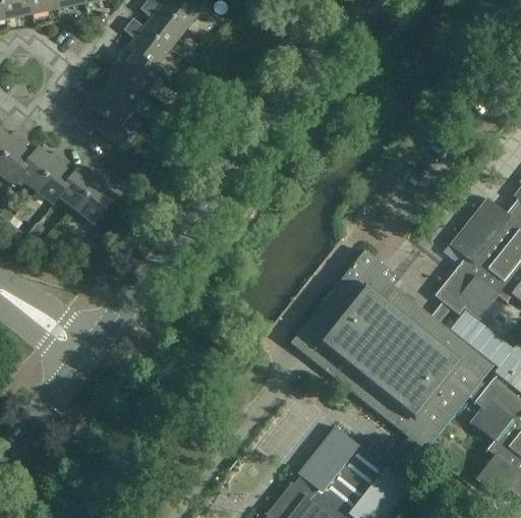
[(33,13),(30,0),(2,0),(6,18),(33,13)]
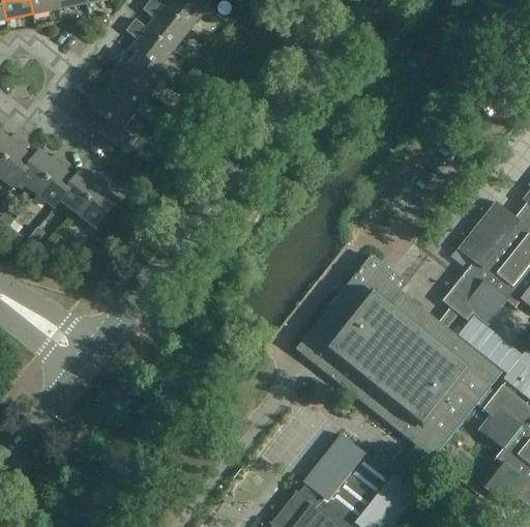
[(60,8),(58,0),(30,0),(33,13),(60,8)]
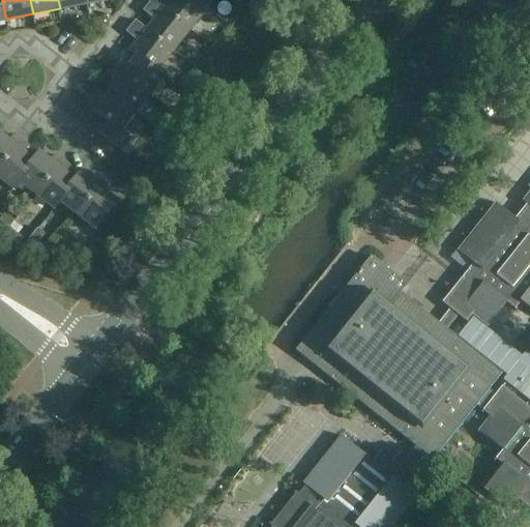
[(87,2),(86,0),(58,0),(60,8),(87,2)]
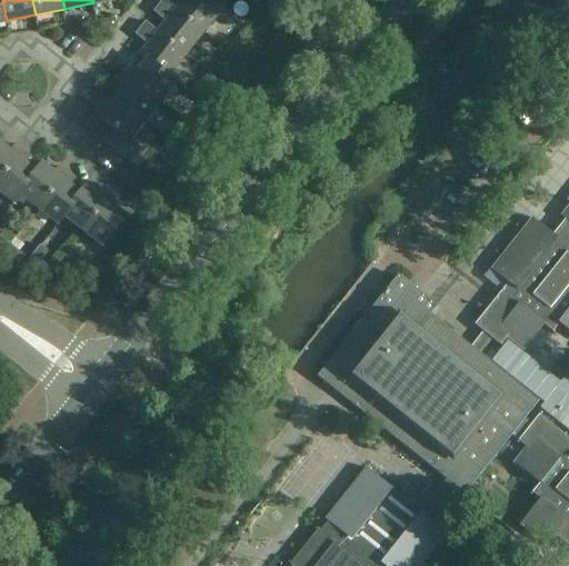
[(207,26),(179,3),(176,7),(168,0),(160,0),(158,3),(165,9),(160,15),(166,19),(161,25),(190,47),(207,26)]
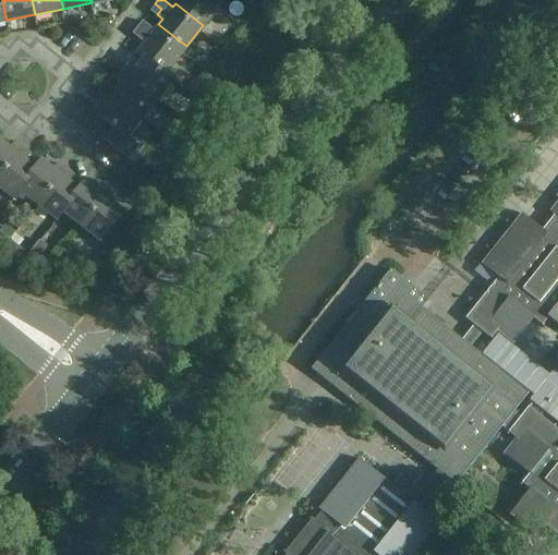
[(220,4),(214,0),(178,0),(176,3),(203,25),(220,4)]
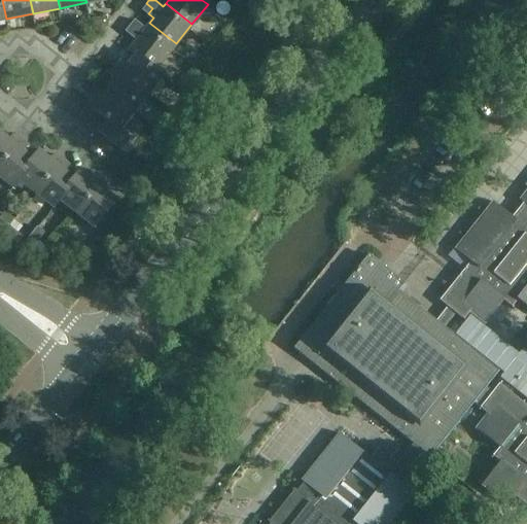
[(176,43),(149,23),(146,27),(135,19),(130,25),(135,29),(131,34),(137,38),(134,42),(161,64),(176,43)]
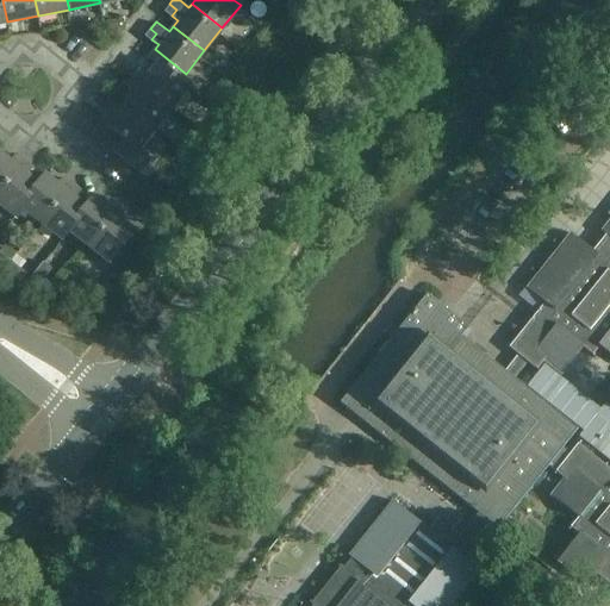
[(186,74),(155,49),(148,57),(156,63),(147,74),(141,69),(138,73),(176,104),(190,87),(181,80),(186,74)]
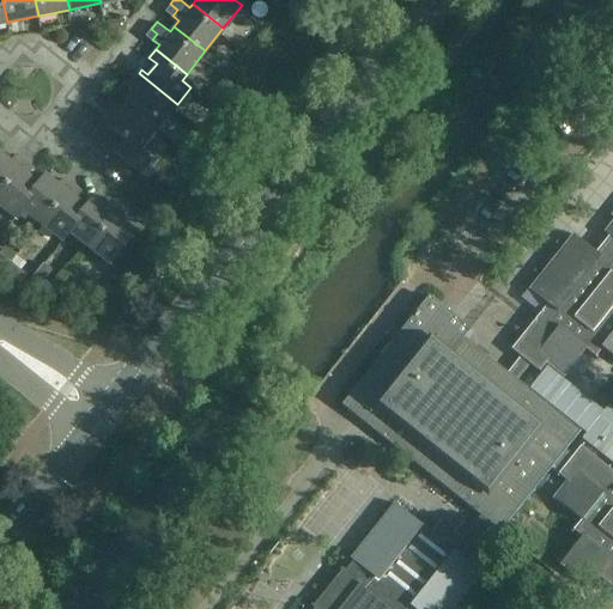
[(177,104),(139,73),(128,86),(134,91),(127,101),(159,127),(177,104)]
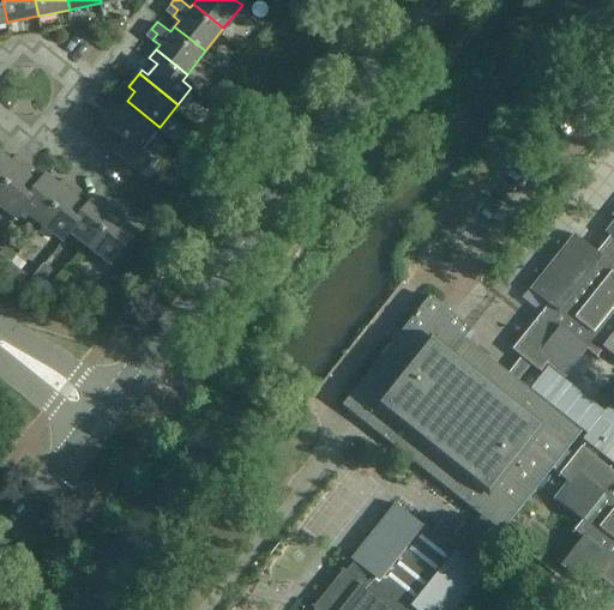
[(160,127),(127,101),(115,115),(109,110),(102,119),(124,137),(113,150),(142,173),(154,158),(142,150),(160,127)]
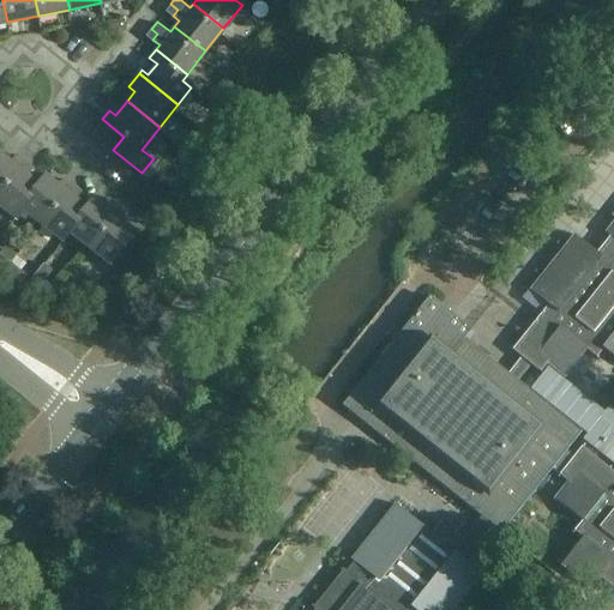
[(223,140),(235,125),(227,118),(215,133),(223,140)]
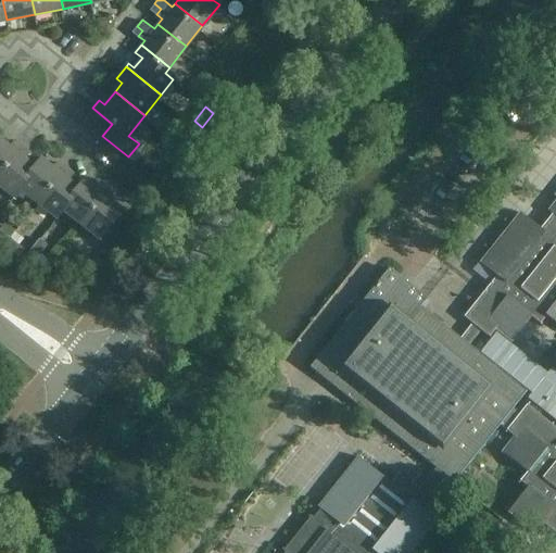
[(178,141),(186,148),(194,136),(187,130),(178,141)]
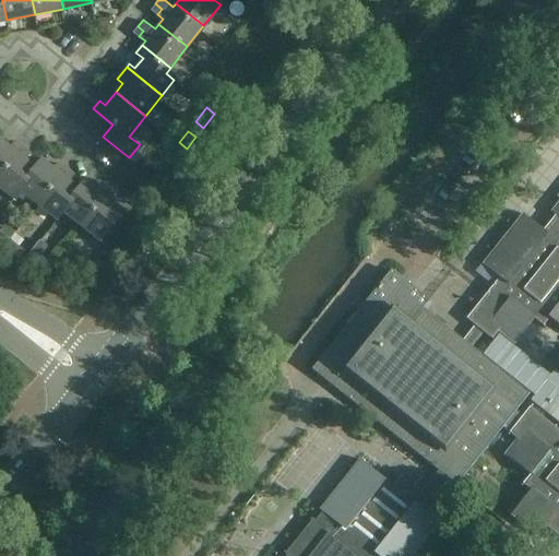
[(0,139),(0,175),(23,146),(15,141),(10,146),(0,139)]
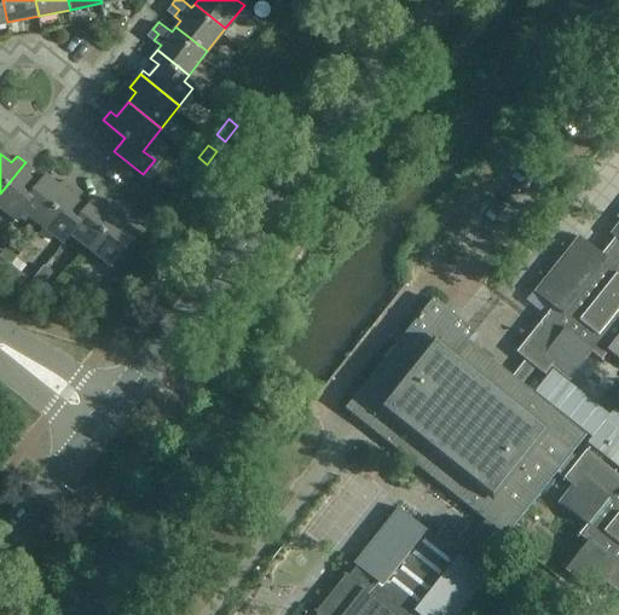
[(207,164),(198,157),(184,175),(192,181),(194,180),(207,164)]
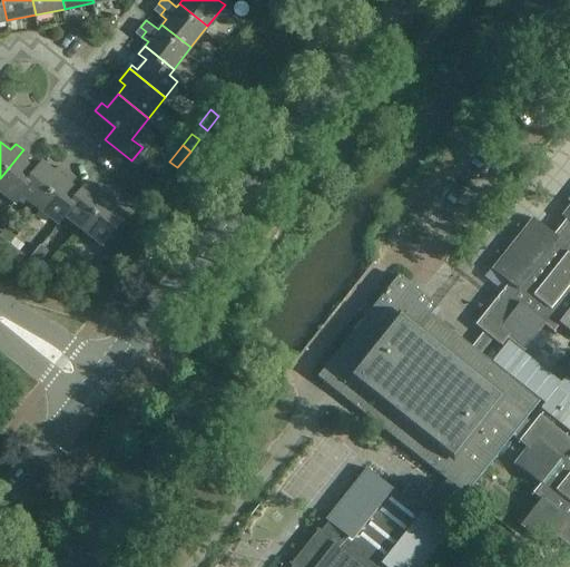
[(23,149),(0,178),(0,191),(12,202),(43,163),(42,162),(36,170),(26,163),(31,156),(23,149)]
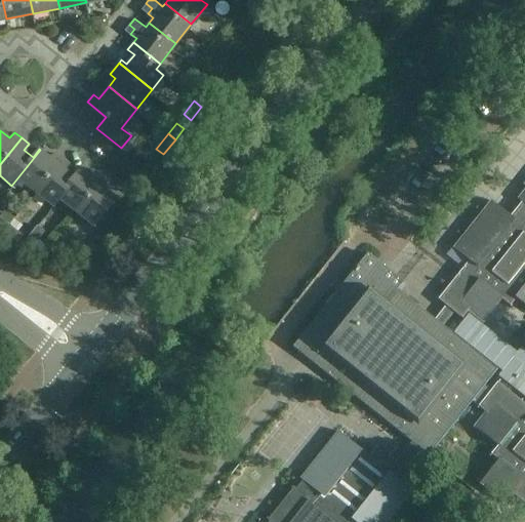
[(40,150),(11,186),(12,186),(18,178),(35,192),(63,158),(55,152),(50,158),(40,150)]
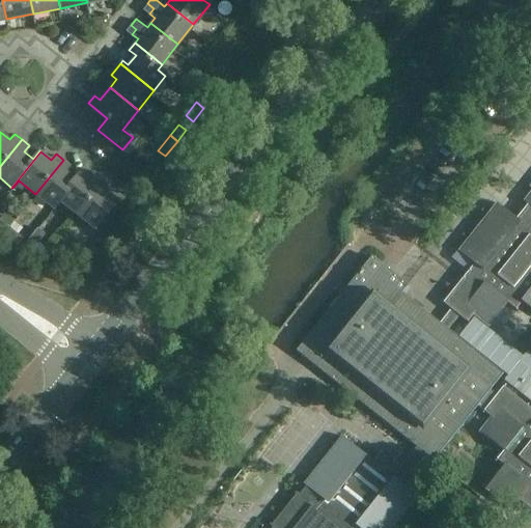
[(63,160),(35,194),(53,207),(82,171),(81,171),(75,178),(65,171),(70,165),(63,160)]
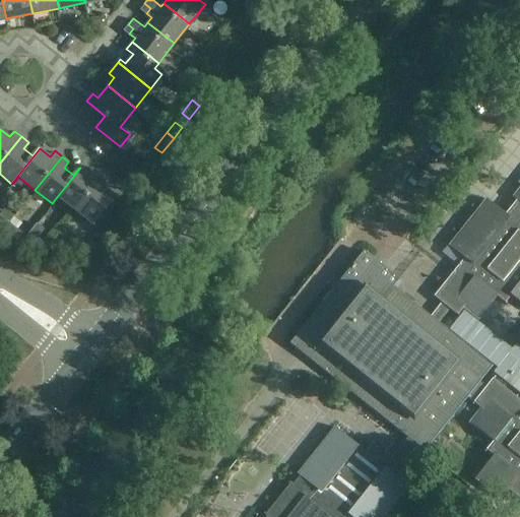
[(80,168),(52,203),(53,204),(59,196),(75,209),(102,176),(94,171),(90,176),(80,168)]
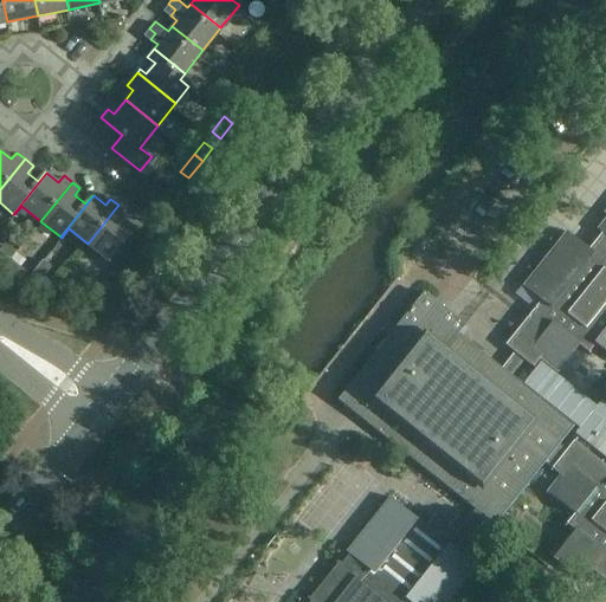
[(118,205),(88,244),(109,260),(135,228),(122,218),(127,212),(118,205)]
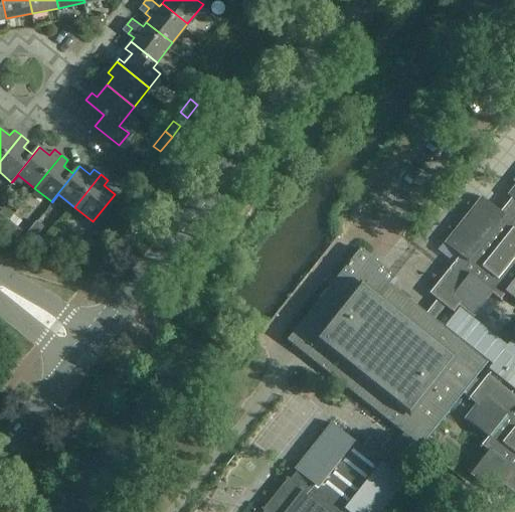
[(438,297),(446,303),(456,312),(461,306),(474,316),(493,293),(502,301),(508,293),(514,298),(514,182),(507,192),(514,198),(514,208),(511,205),(505,213),(482,194),(445,240),(459,252),(428,290),(438,297)]
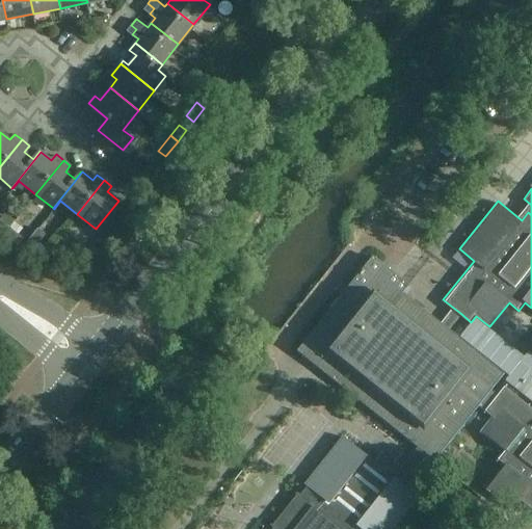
[(6,208),(1,216),(19,228),(24,220),(6,208)]
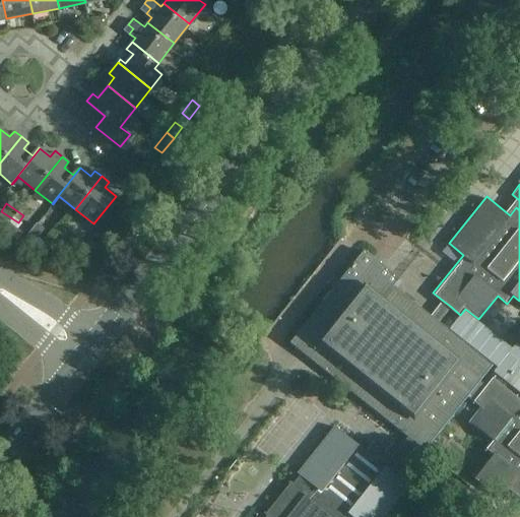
[(0,224),(4,229),(10,221),(0,213),(0,224)]
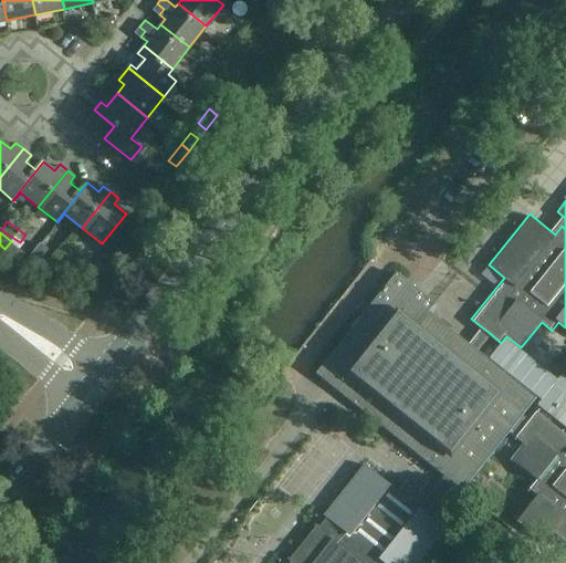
[(11,241),(4,249),(18,260),(24,252),(11,241)]
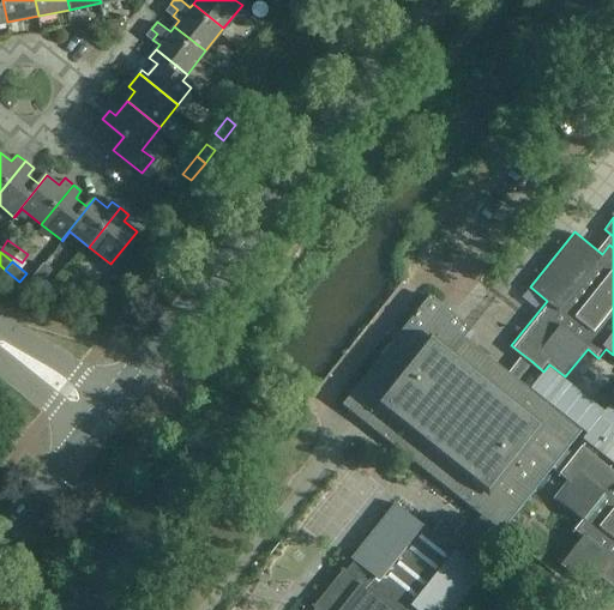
[(40,284),(52,269),(43,263),(31,277),(40,284)]
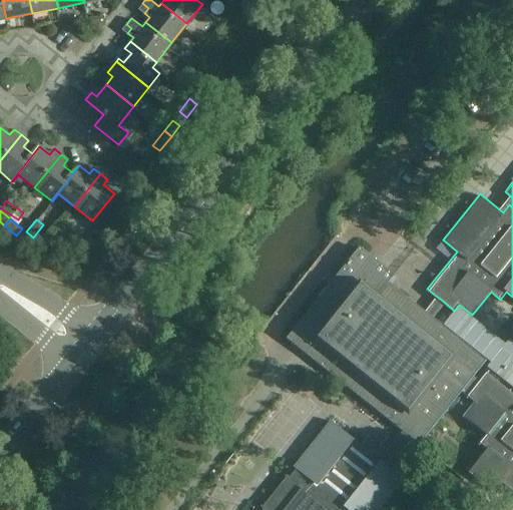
[(76,255),(86,241),(79,236),(69,248),(76,255)]
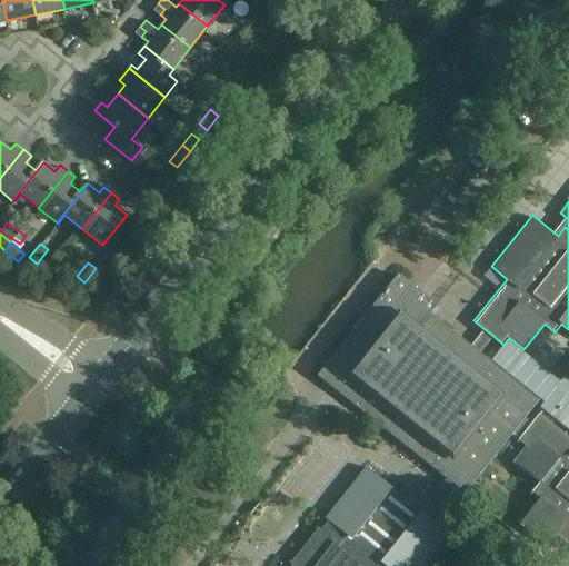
[(318,375),(446,477),(435,492),(445,499),(456,485),(466,492),(540,398),(480,350),(492,335),(483,328),(471,344),(431,311),(438,303),(399,272),(318,375)]
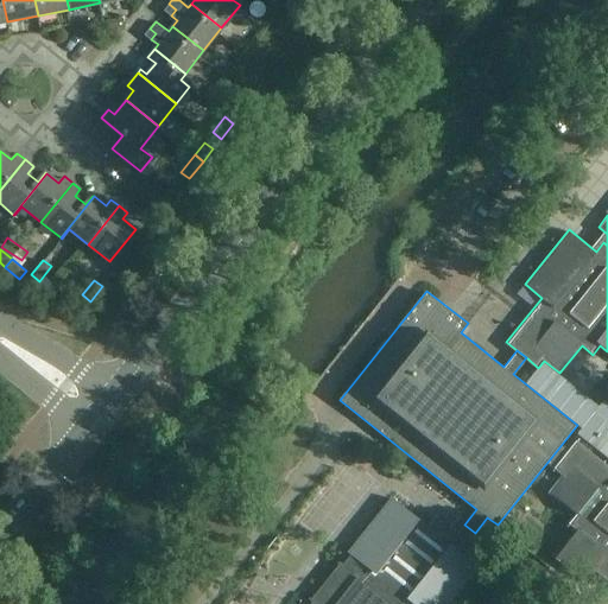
[(559,373),(544,361),(538,368),(524,382),(580,426),(576,432),(607,457),(607,402),(602,399),(597,405),(559,373)]
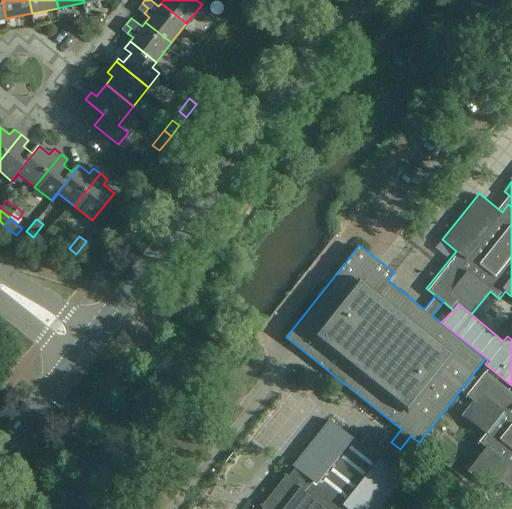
[(511,388),(487,369),(466,396),(473,401),(463,413),(486,432),(478,442),(486,448),(468,470),(491,489),(500,478),(511,488),(511,388)]
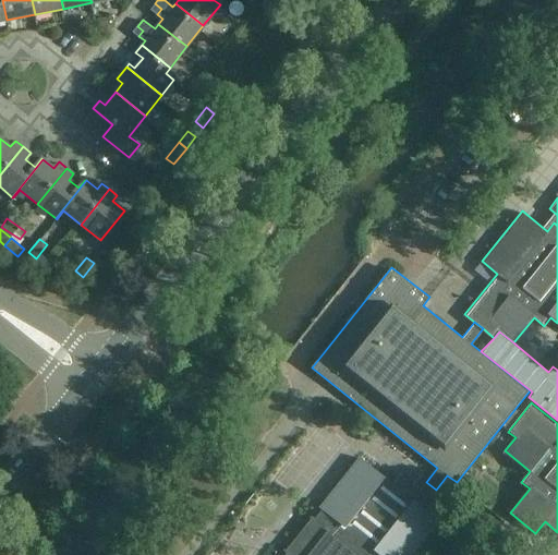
[(413,554),(440,521),(433,515),(440,506),(429,497),(436,490),(426,482),(420,490),(398,472),(391,482),(359,456),(318,507),(323,510),(315,519),(312,516),(284,551),(288,554),(287,554),(413,554)]
